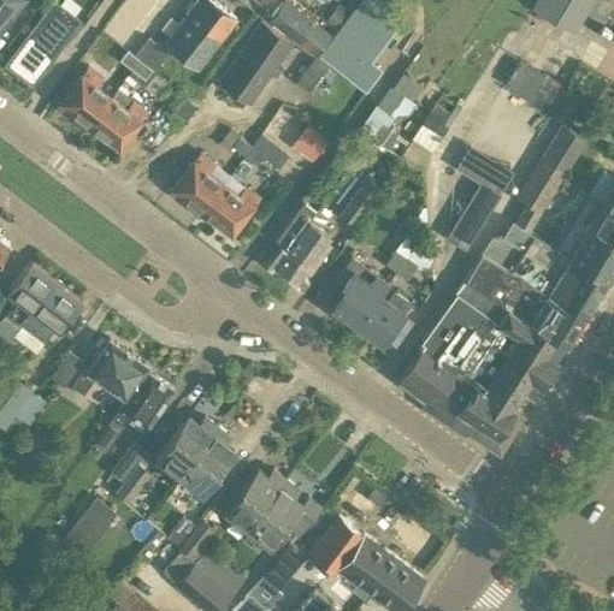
[(0,0),(0,34),(28,1),(25,0),(0,0)]
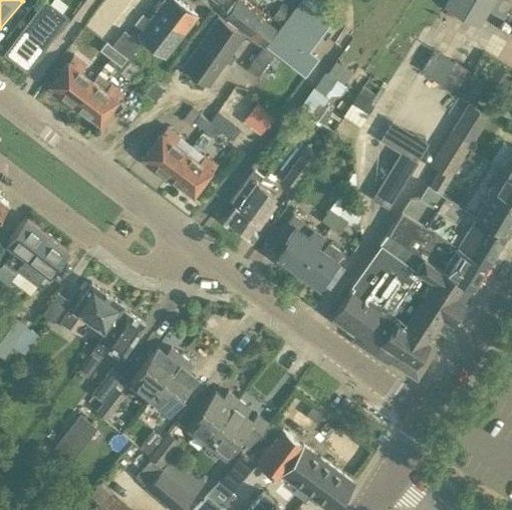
[(166,0),(138,36),(152,47),(184,6),(176,0),(166,0)]
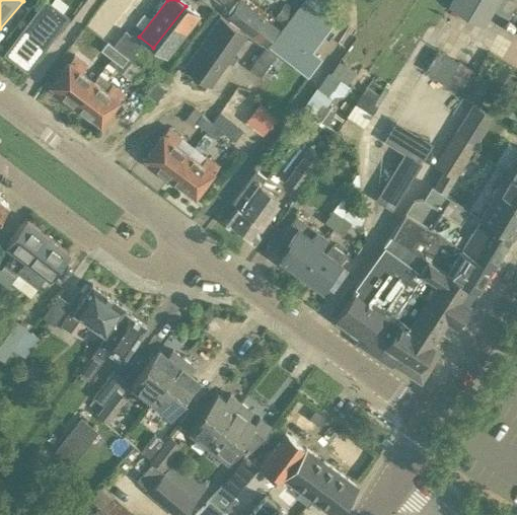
[(455,0),(450,10),(485,29),(501,0),(455,0)]
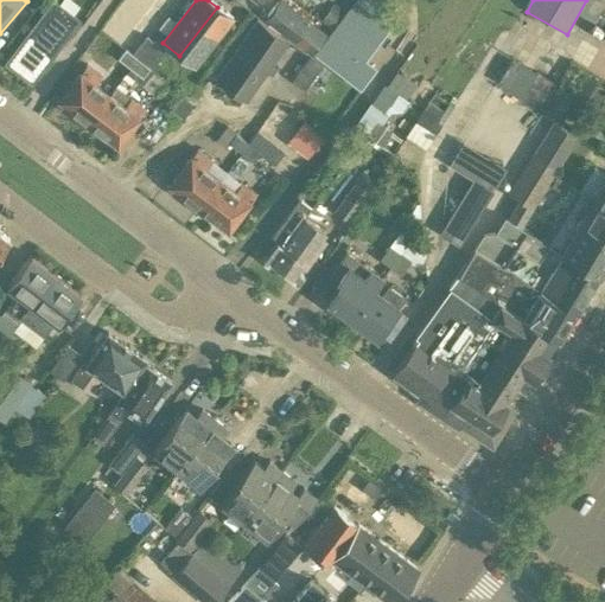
[(312,57),(328,37),(281,1),(265,23),(312,57)]
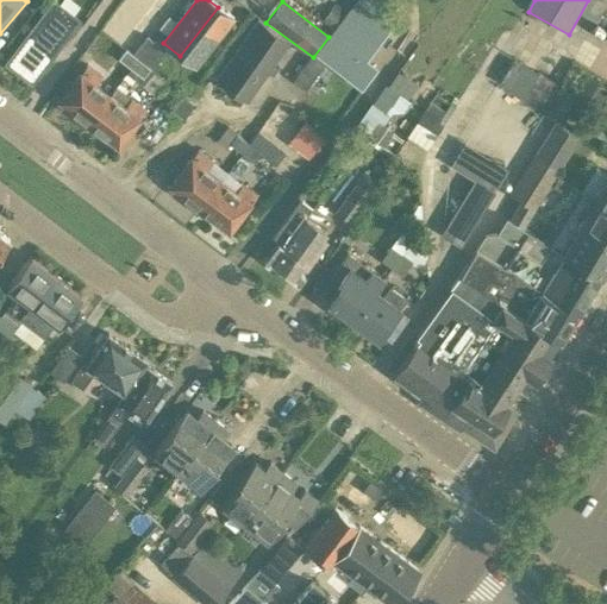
[(358,4),(342,24),(317,57),(363,90),(374,74),(375,73),(374,70),(373,67),(369,65),(368,63),(393,29),(358,4)]
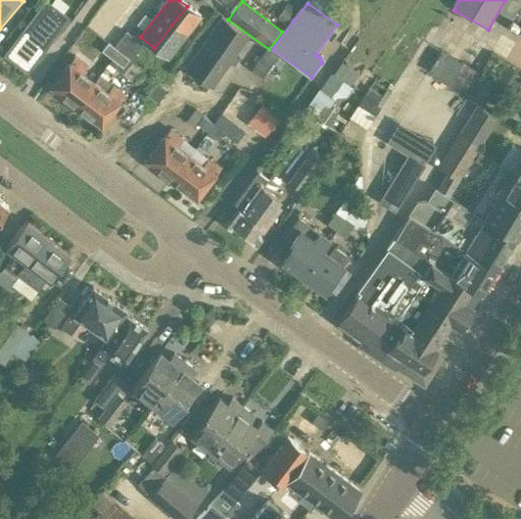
[(46,4),(7,56),(28,72),(66,19),(46,4)]
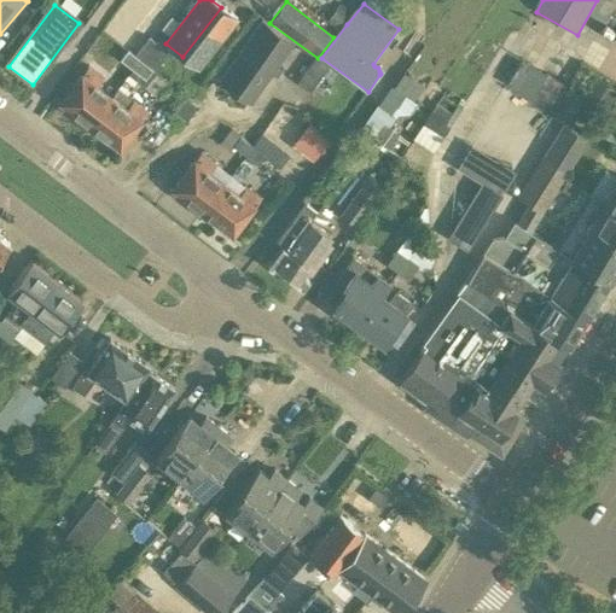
[(239,21),(221,7),(182,57),(201,70),(239,21)]
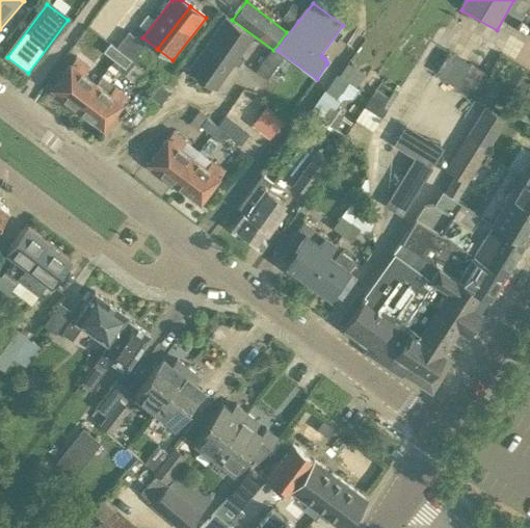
[(300,14),(292,7),(284,19),(292,25),(300,14)]
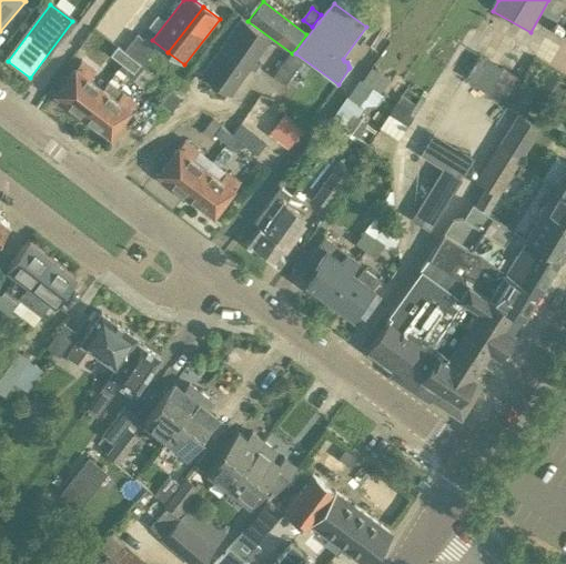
[(270,41),(243,21),(203,77),(231,97),(270,41)]
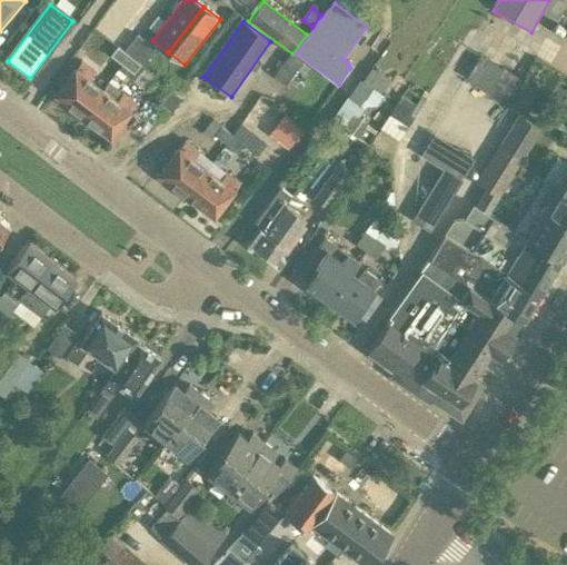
[(138,36),(135,40),(123,53),(130,58),(141,67),(155,50),(138,36)]
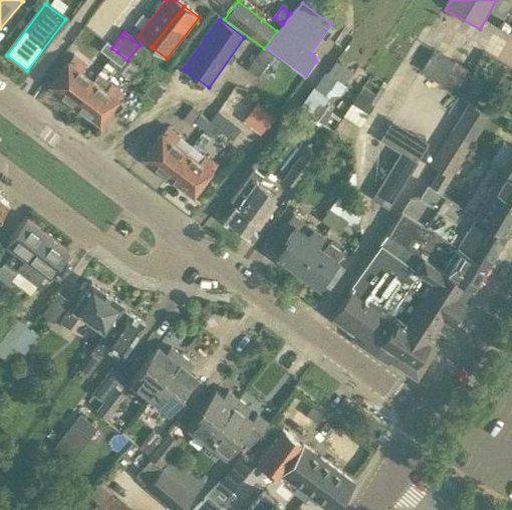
[(106,44),(101,52),(111,60),(117,52),(111,48),(106,44)]
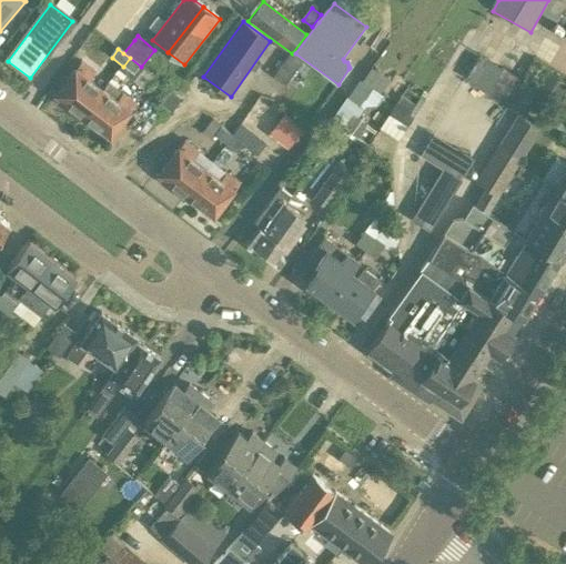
[(303,63),(291,56),(274,79),(285,87),(303,63)]
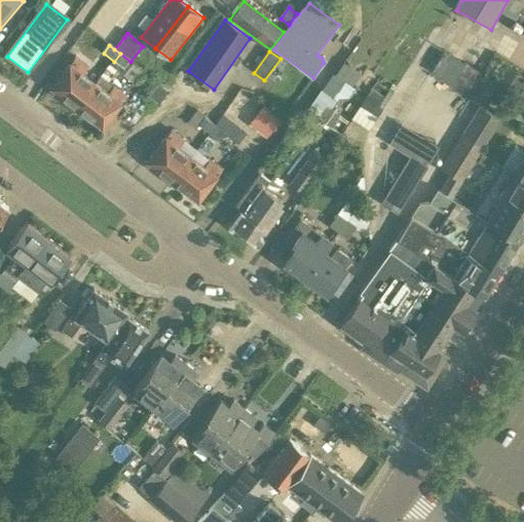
[(120,53),(114,62),(110,66),(134,84),(145,73),(131,62),(120,53)]
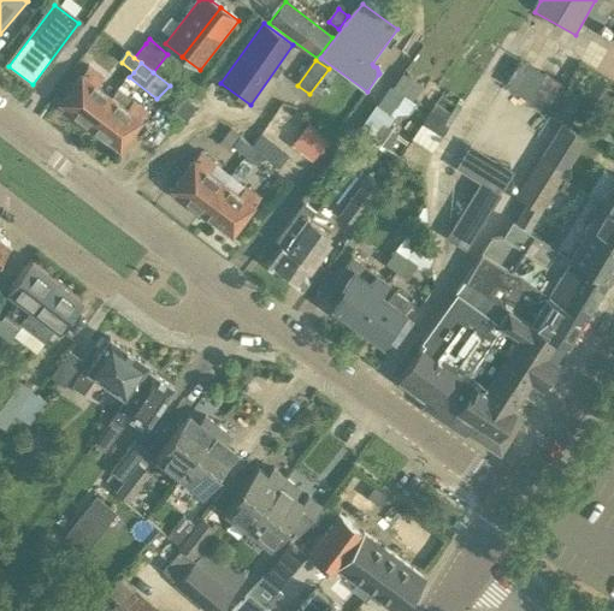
[(60,106),(90,129),(118,93),(104,81),(88,70),(60,106)]
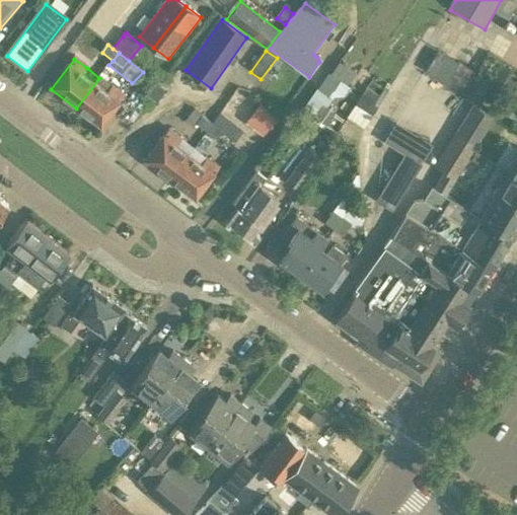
[(490,81),(500,64),(490,59),(479,74),(490,81)]
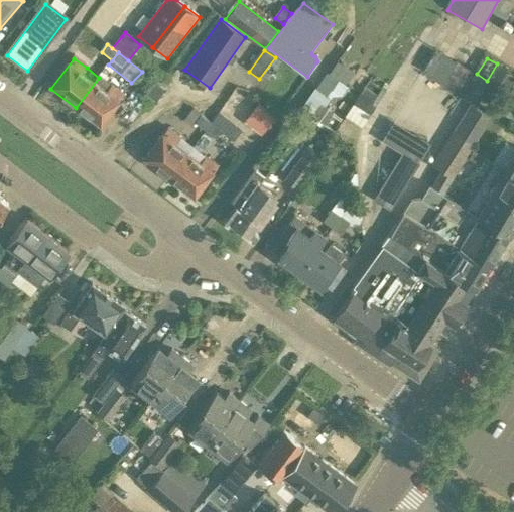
[(336,61),(299,109),(315,121),(343,86),(338,82),(347,70),(336,61)]
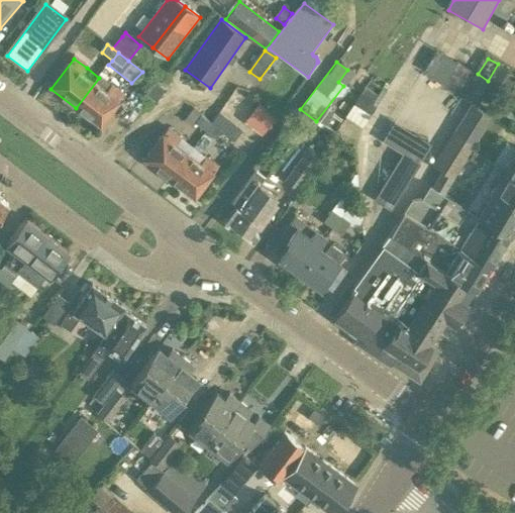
[(446,88),(460,97),(476,74),(461,65),(446,88)]
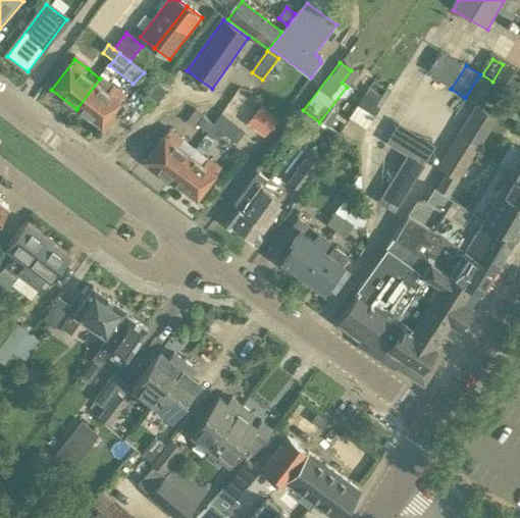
[(519,81),(503,69),(494,85),(513,97),(519,86),(519,81)]
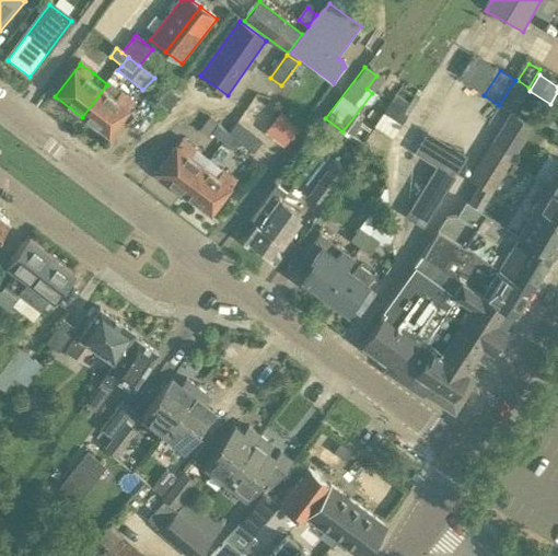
[(515,116),(531,92),(515,82),(500,106),(515,116)]
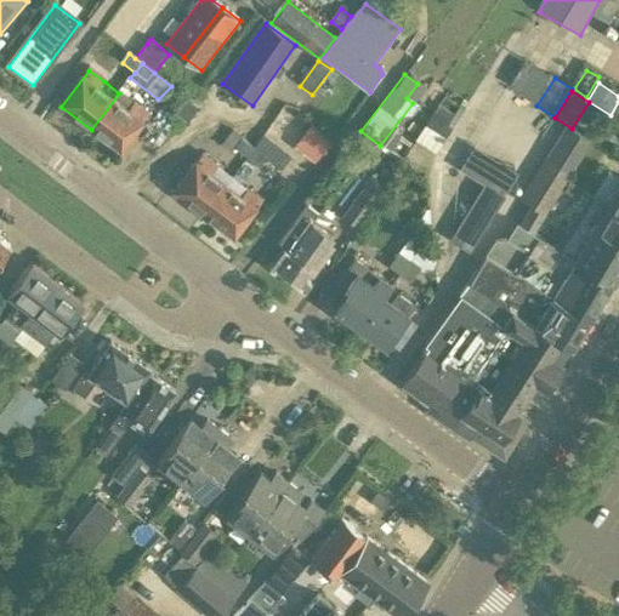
[(134,104),(119,93),(91,130),(121,152),(148,115),(134,104)]
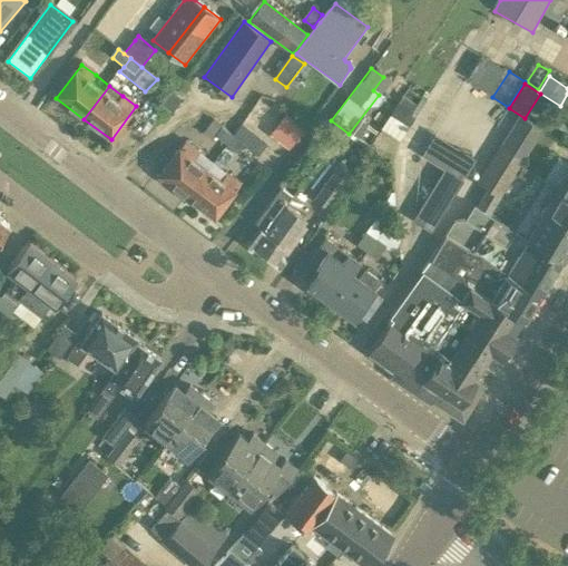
[(405,91),(382,130),(399,140),(422,103),(405,91)]
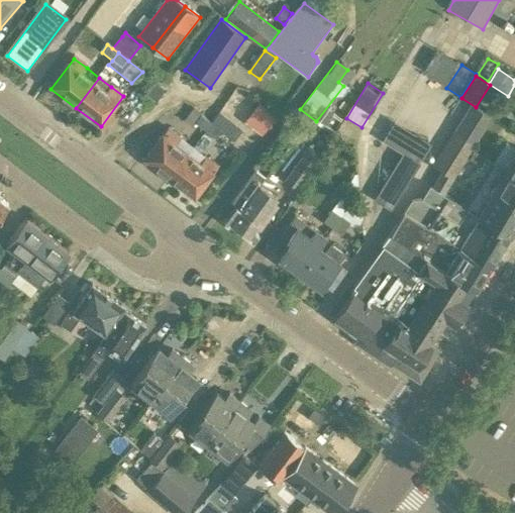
[(166,91),(156,84),(145,97),(156,104),(166,91)]
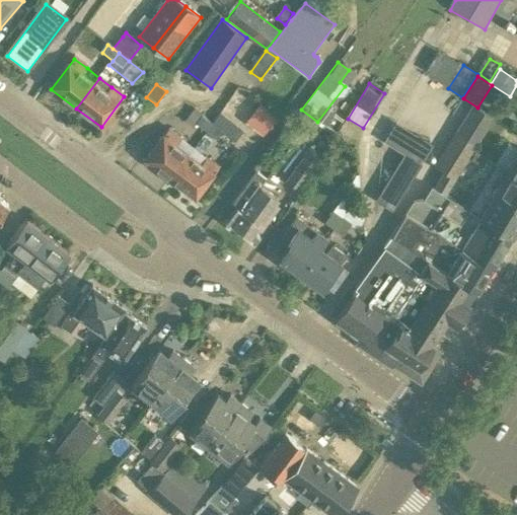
[(473,105),(456,133),(477,147),(495,120),(473,105)]
